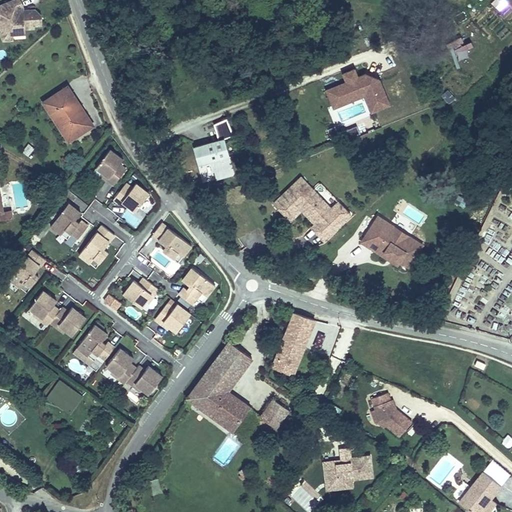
[(0,23),(1,27),(7,25),(14,29),(27,28),(27,24),(36,23),(36,21),(44,20),(43,11),(36,5),(25,5),(25,3),(23,0),(3,0),(1,1),(2,3),(0,4),(0,23)]
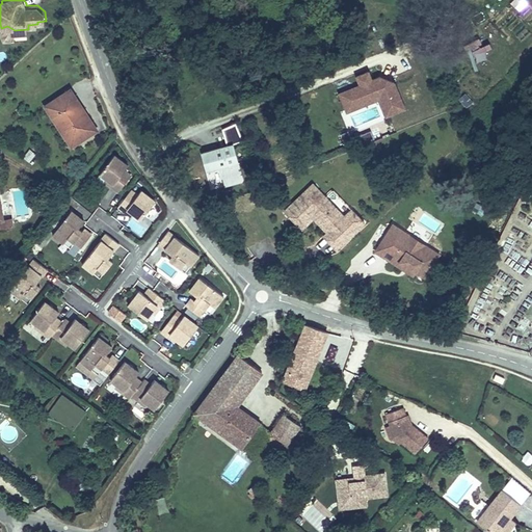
[(16,36),(15,30),(7,26),(1,28),(5,37),(16,36)]
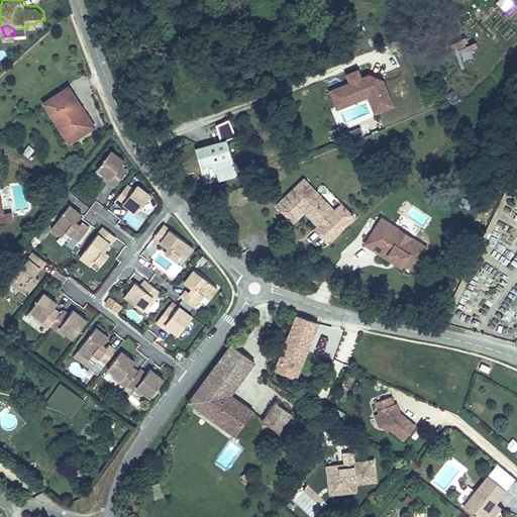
[(351,81),(329,90),(336,107),(351,101),(350,99),(368,92),(374,94),(375,98),(373,99),(378,113),(396,105),(385,79),(371,73),(364,76),(359,68),(348,73),(351,81)]
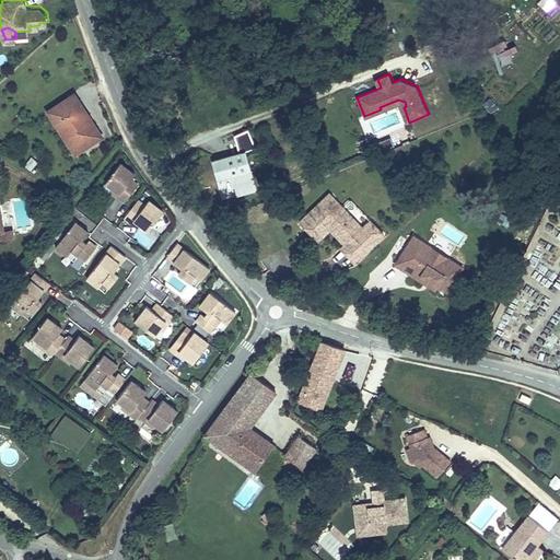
[(106,137),(76,91),(45,111),(76,156),(106,137)]
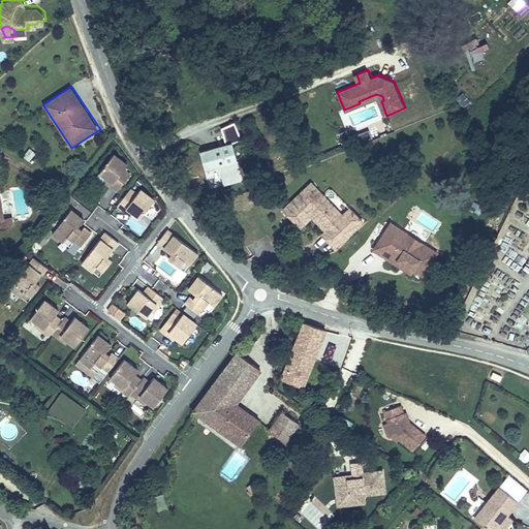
[(360,103),(344,110),(345,113),(377,99),(384,117),(386,116),(381,101),(383,100),(382,96),(376,94),(359,101),(360,103)]
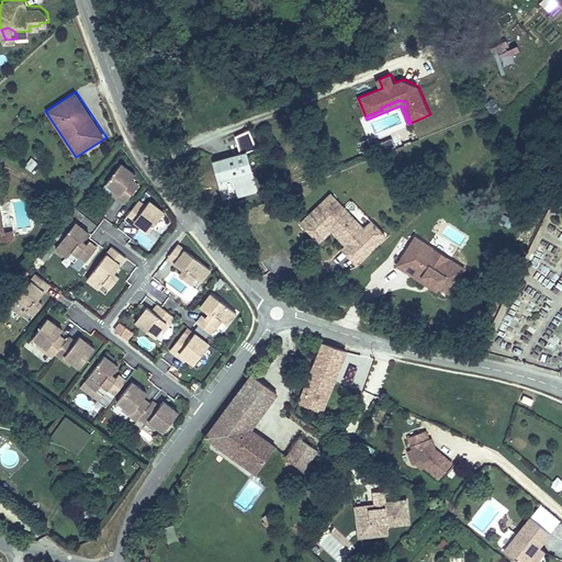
[(223,199),(259,191),(248,150),(258,148),(250,128),(235,135),(240,153),(213,159),(223,199)]
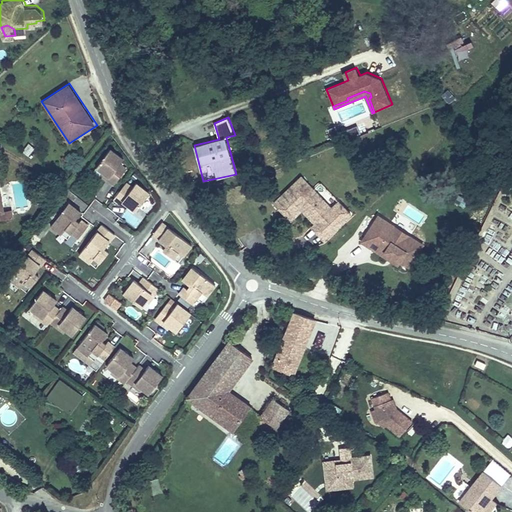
[(356,124),(338,132),(335,125),(327,128),(333,142),(360,132),(356,124)]
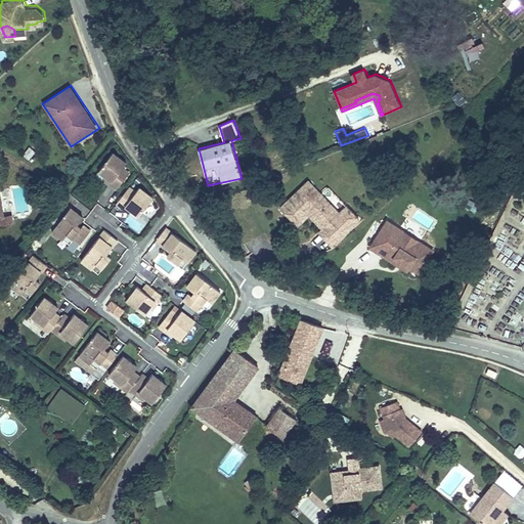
[(28,146),(24,157),(31,160),(35,149),(28,146)]
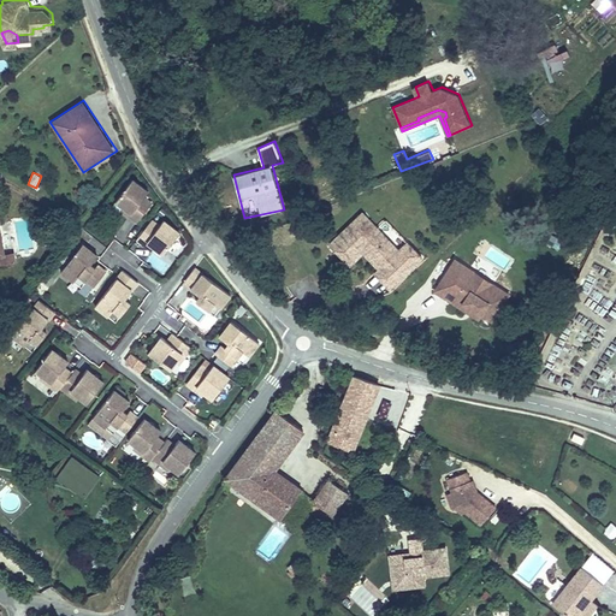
[(116,200),(124,207),(131,212),(129,215),(137,221),(152,202),(144,197),(150,189),(134,176),(116,200)]
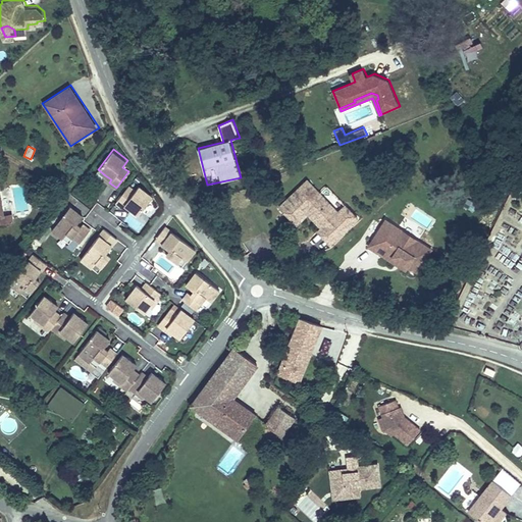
[(331,247),(359,217),(346,203),(338,210),(308,179),(279,207),(298,225),(308,216),(319,227),(317,231),(331,247)]
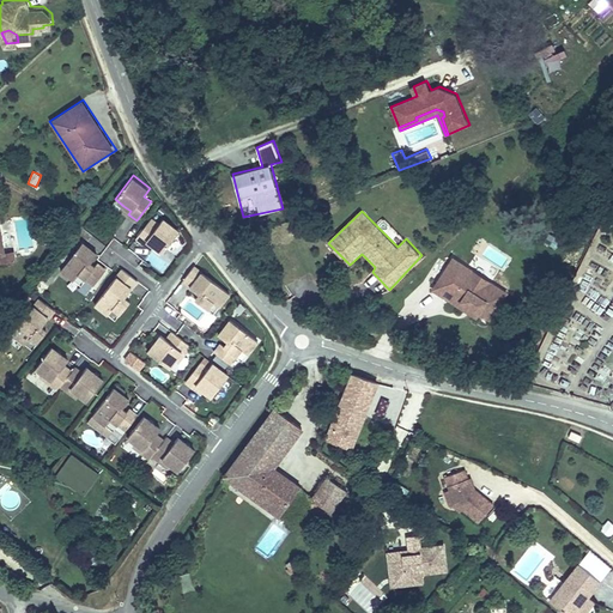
[(146,241),(153,247),(161,254),(181,229),(164,217),(159,223),(152,217),(135,237),(144,244),(146,241)]
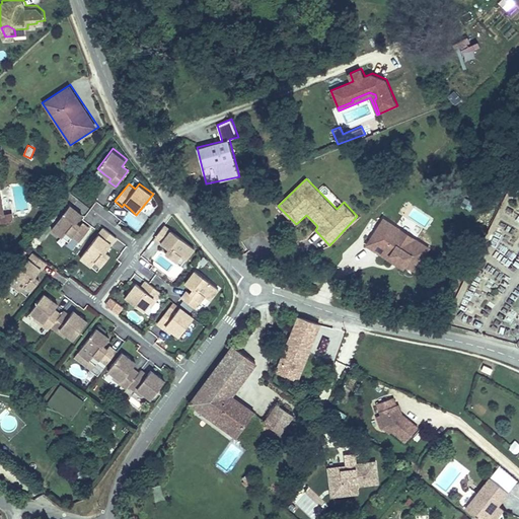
[(79,210),(71,203),(53,226),(64,235),(68,229),(74,234),(80,239),(90,227),(84,221),(81,224),(78,221),(73,217),(79,210)]
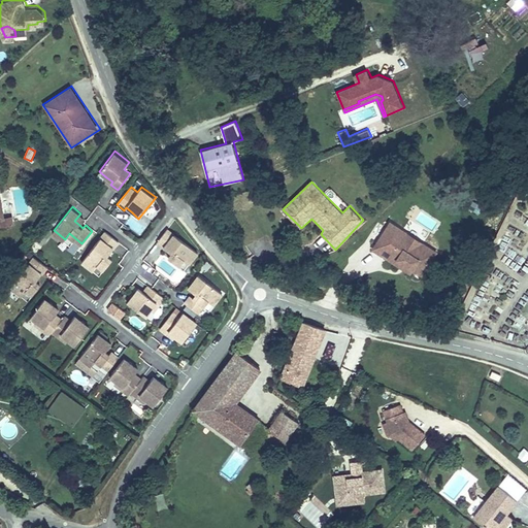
[(86,217),(80,213),(74,221),(79,225),(86,217)]
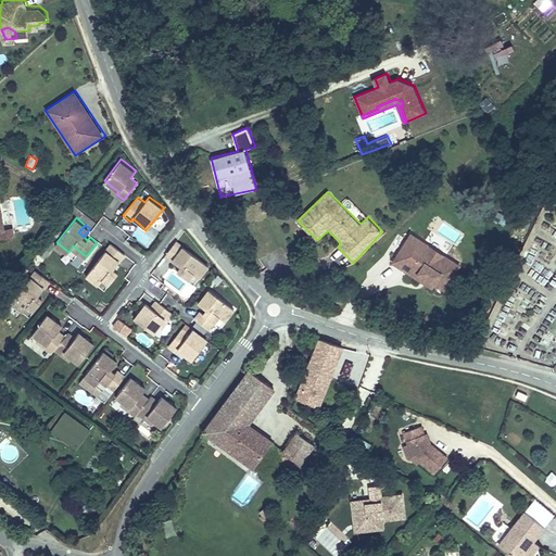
[(137,228),(131,236),(149,247),(153,238),(137,228)]
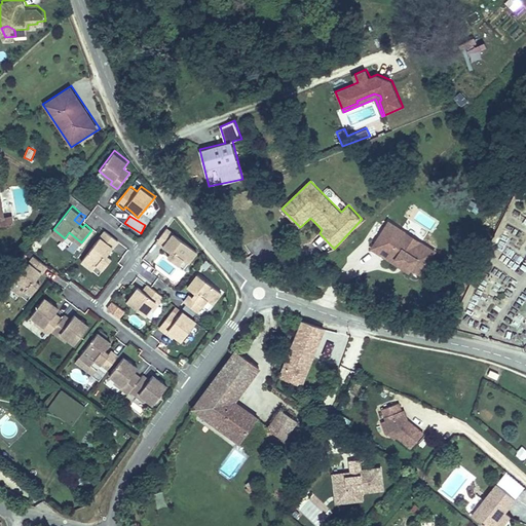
[(14,226),(13,217),(6,218),(0,219),(2,228),(14,226)]
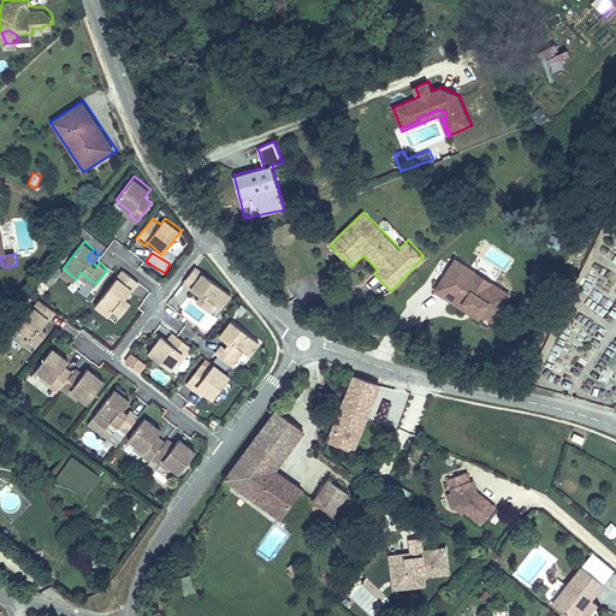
[(456,278),(465,262),(456,258),(448,272),(456,278)]
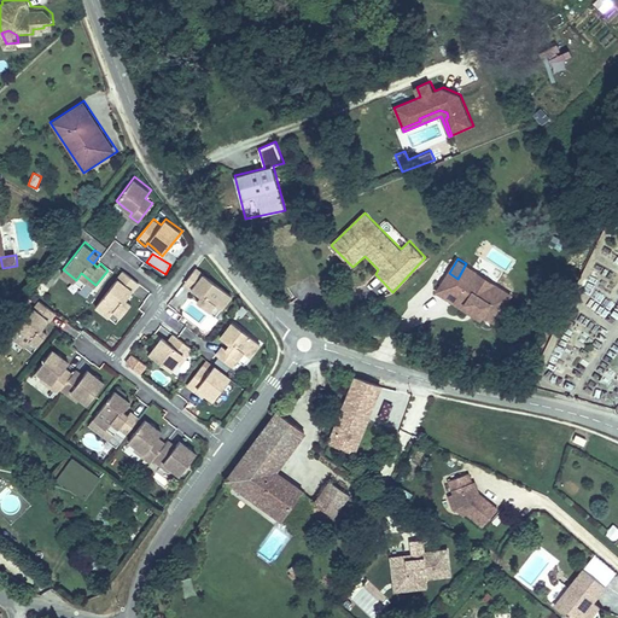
[(513,295),(466,263),(458,279),(449,273),(436,291),(462,310),(465,305),(483,318),(494,324),(513,295)]
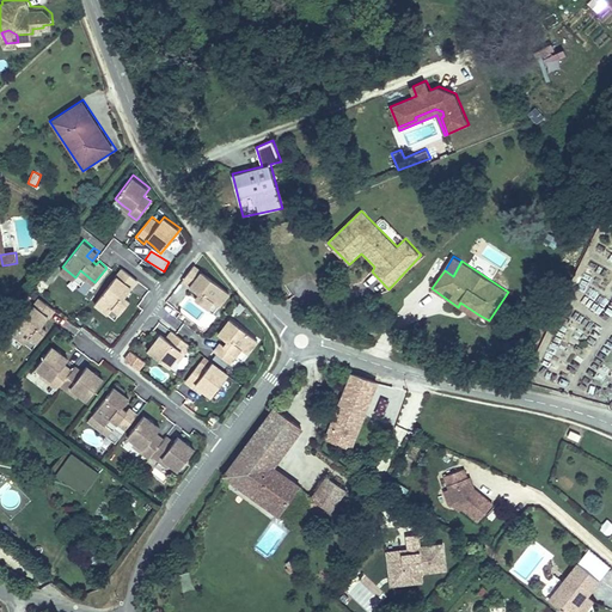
[(232,294),(195,264),(182,281),(191,288),(196,282),(203,287),(199,293),(194,298),(207,308),(213,301),(219,307),(232,294)]
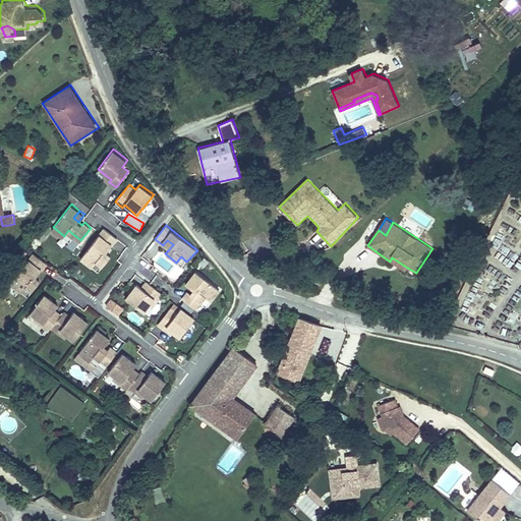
[(119,238),(106,228),(82,257),(94,266),(98,261),(104,266),(111,255),(107,252),(103,248),(108,241),(113,245),(119,238)]
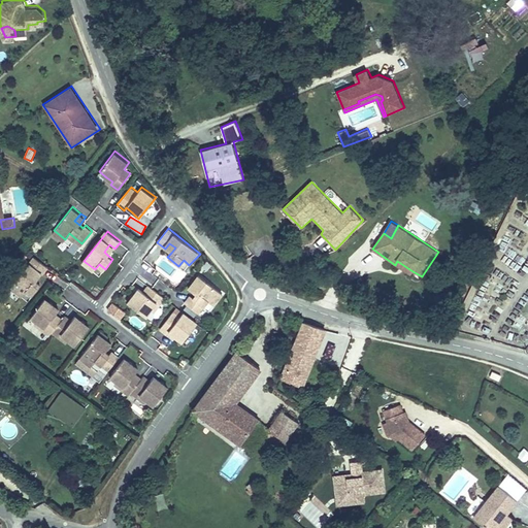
[(69,233),(65,239),(71,243),(75,238),(69,233)]
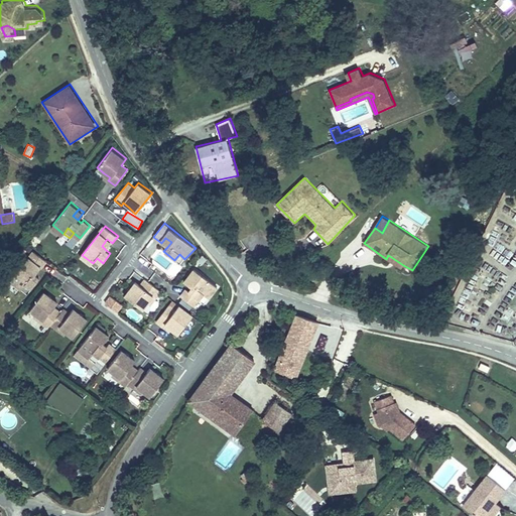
[(161,243),(167,247),(171,242),(165,238),(161,243)]
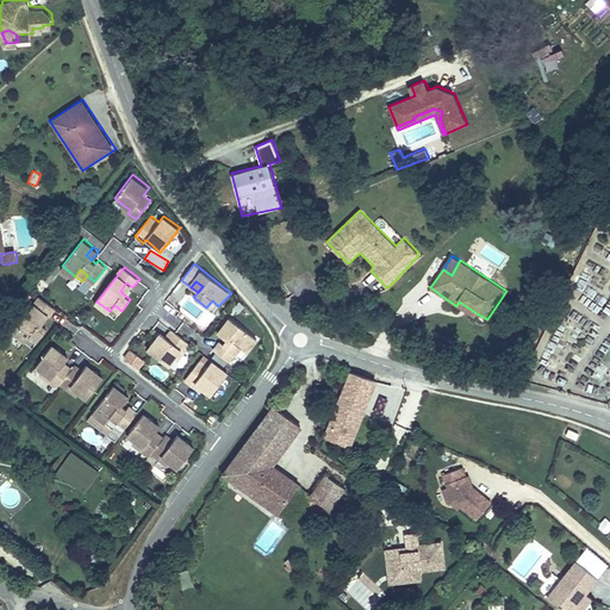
[(120,291),(125,296),(132,287),(126,282),(120,291)]
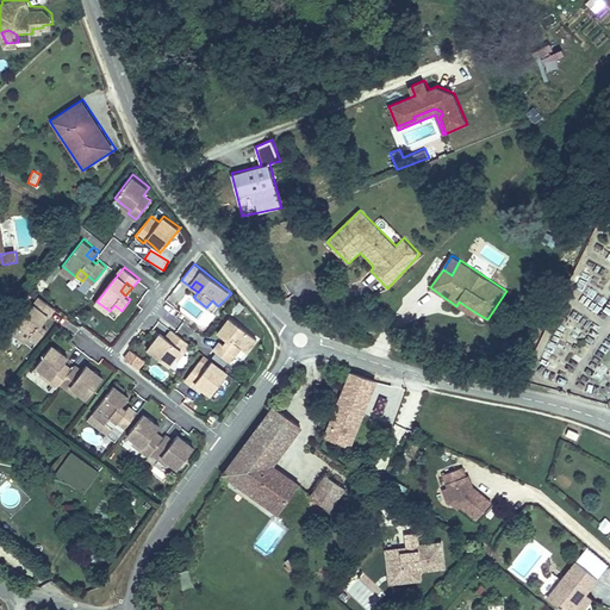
[(57,307),(42,296),(14,330),(26,341),(32,334),(39,340),(49,328),(43,324),(38,319),(44,311),(50,316),(57,307)]
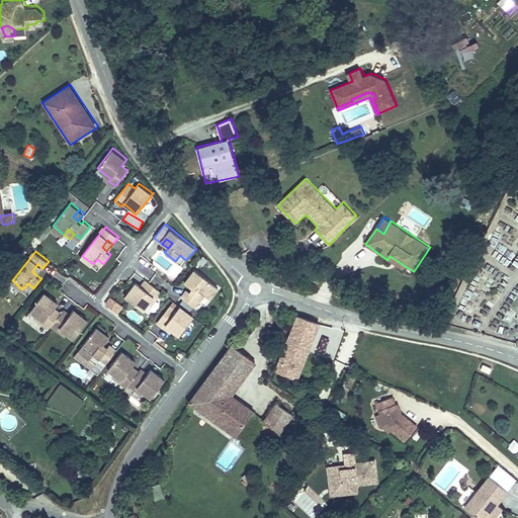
[(181,266),(185,260),(180,255),(175,261),(181,266)]
